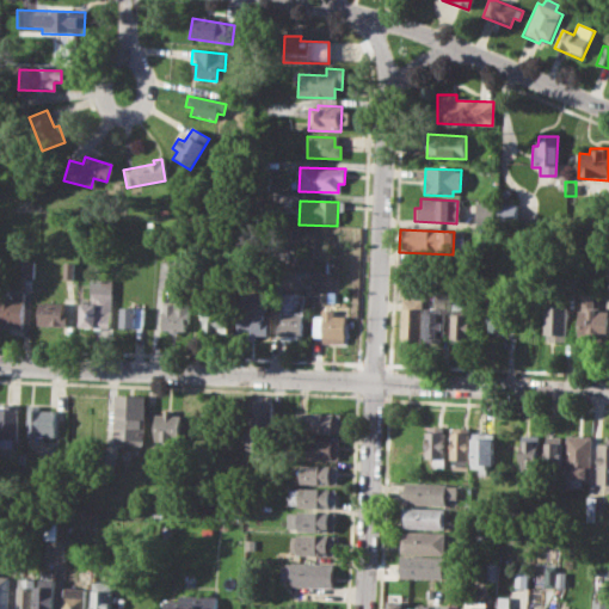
[(23,262),(34,262),(32,280),(23,280),(23,262)]
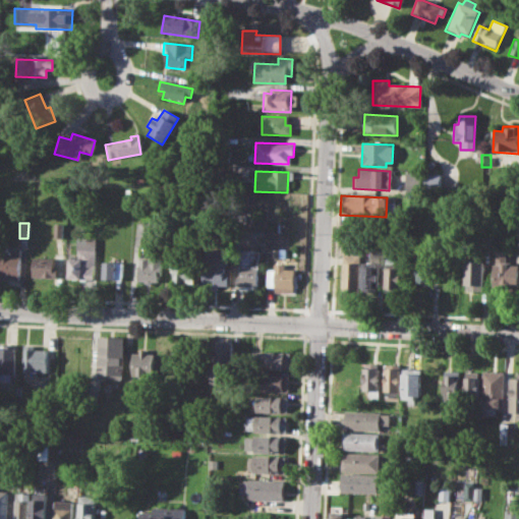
[(53,225),(62,225),(62,240),(53,239),(53,225)]
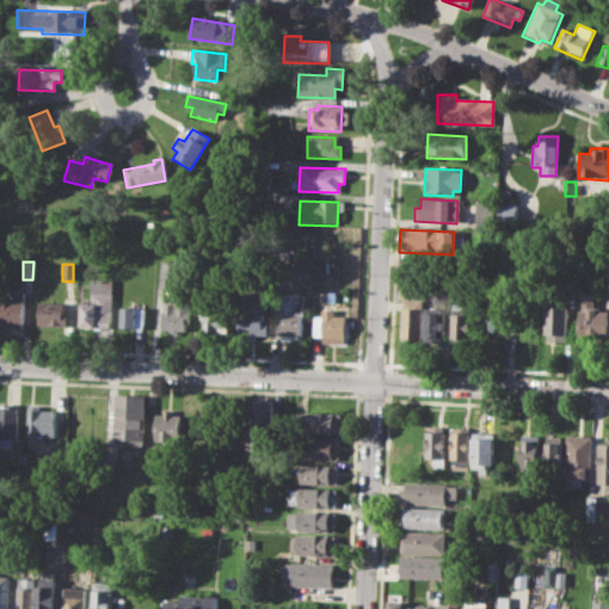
[(565,280),(576,280),(576,297),(564,297),(565,280)]
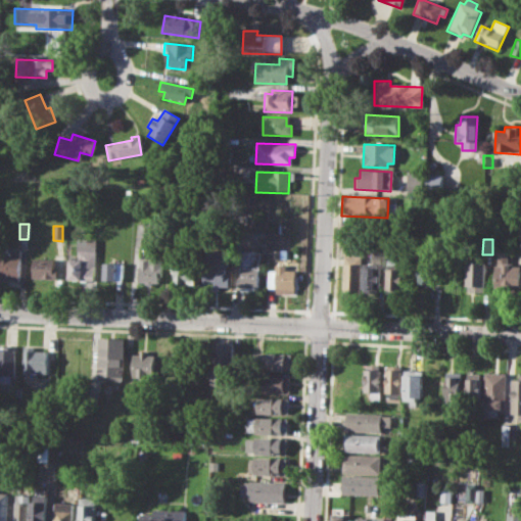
[(68,261),(77,261),(77,249),(94,249),(93,282),(67,281),(68,261)]
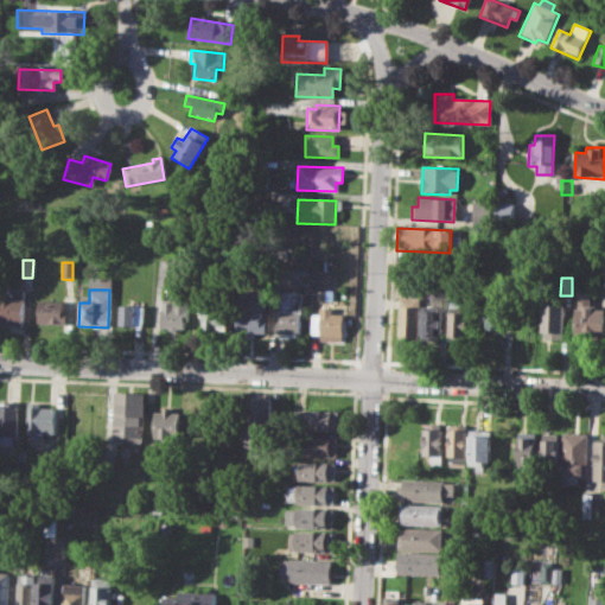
[(279,293),(298,294),(297,336),(273,335),(274,323),(278,323),(279,293)]
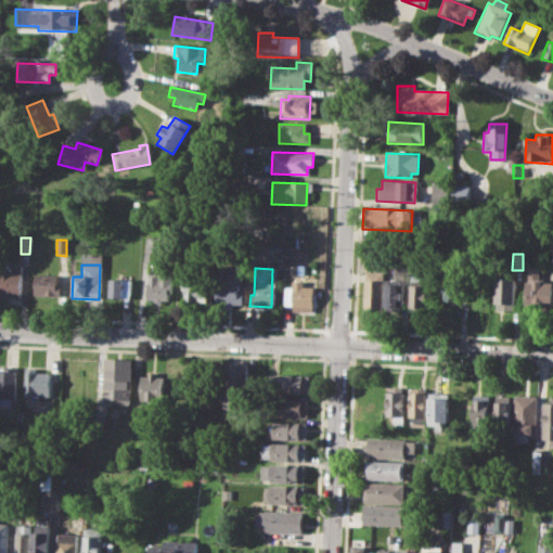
[(528,268),(540,269),(539,280),(543,280),(543,283),(552,284),(551,313),(526,312),(528,268)]
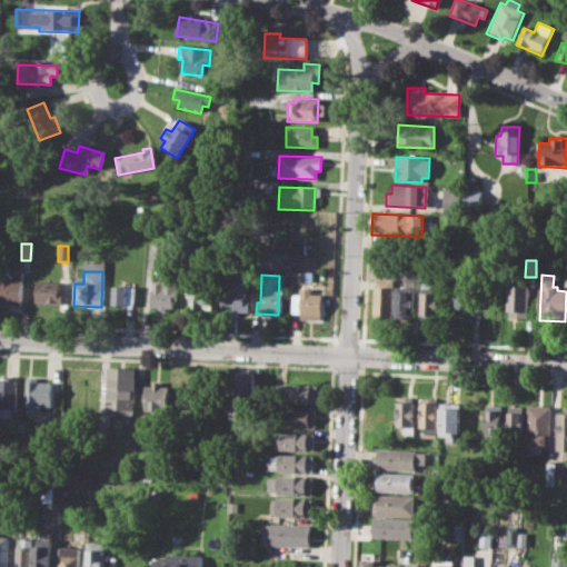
[(0,278),(13,279),(12,282),(21,284),(20,307),(0,306),(0,278)]
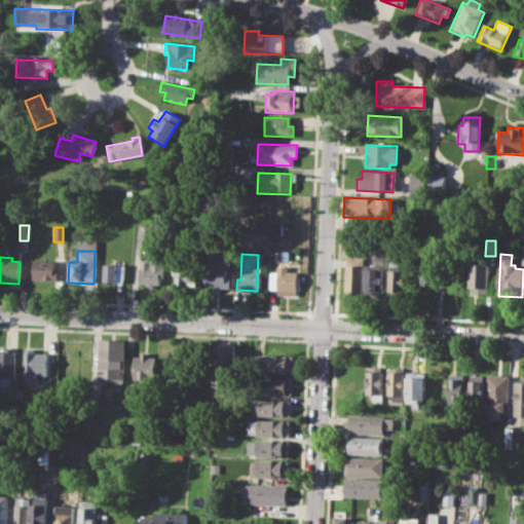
[(344,257),(362,258),(361,300),(343,299),(344,257)]
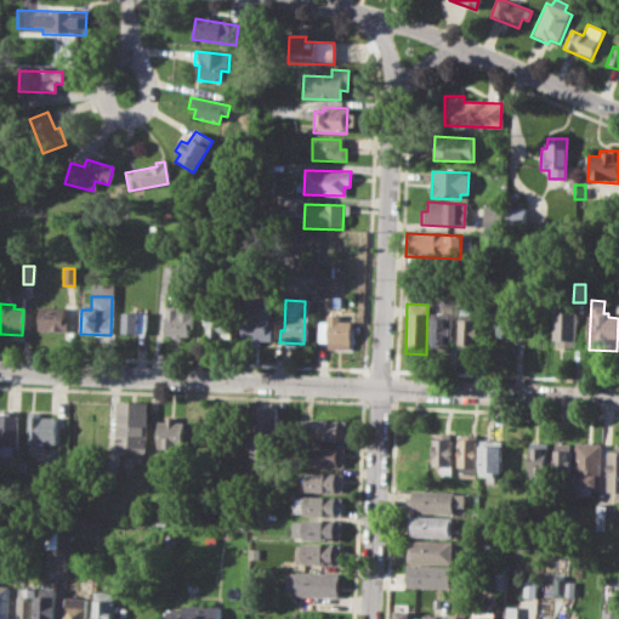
[(204,306),(232,307),(231,339),(203,338),(204,306)]
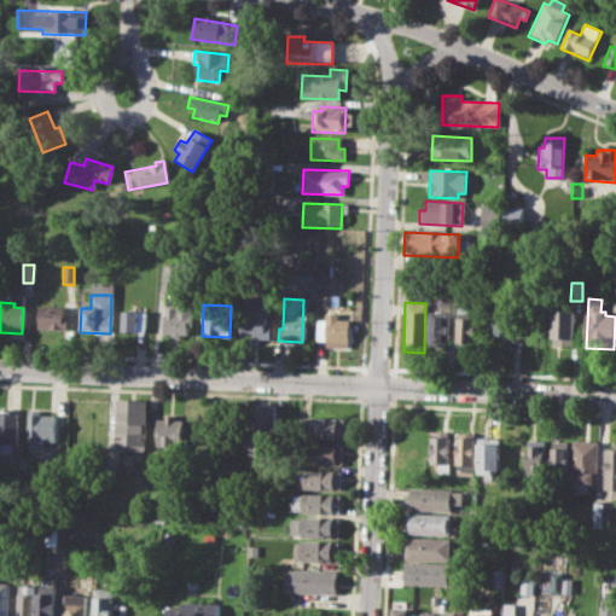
[(38,307),(63,308),(62,332),(36,331),(38,307)]
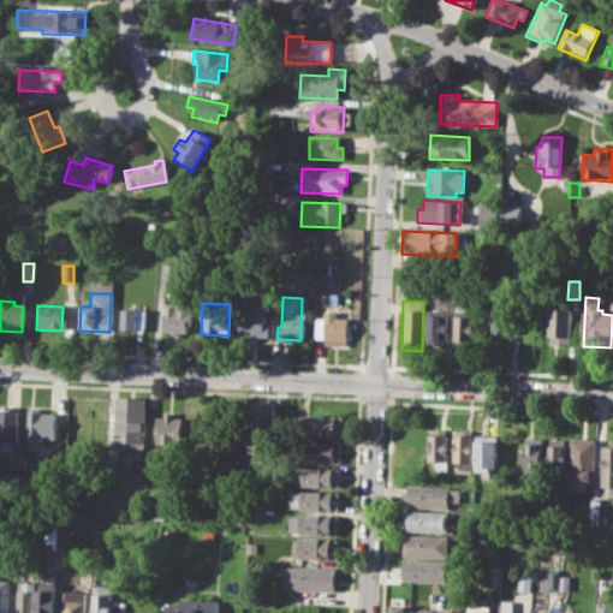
[(164,305),(189,307),(186,335),(162,334),(164,305)]
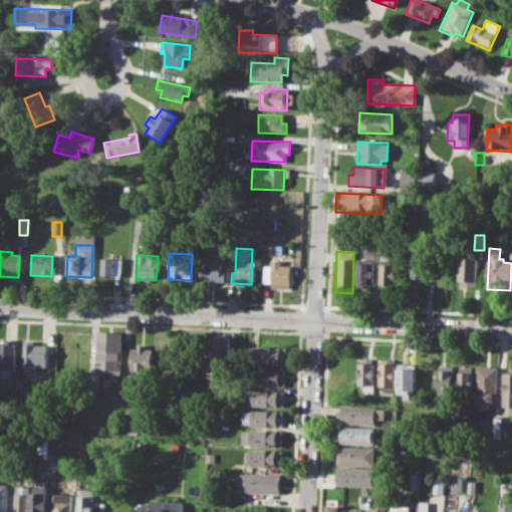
[(411,255),(427,255),(426,281),(410,280),(411,255)]
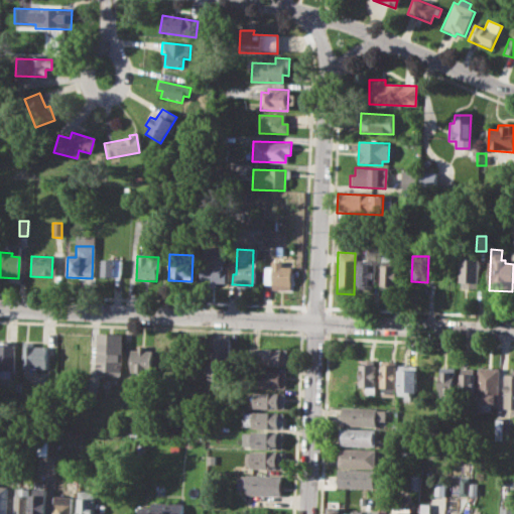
[(202,259),(221,260),(220,274),(224,274),(224,283),(201,282),(202,259)]
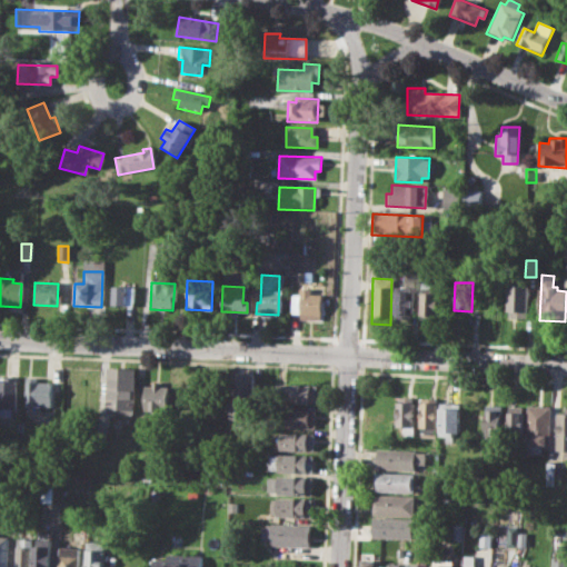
[(111,287),(133,288),(132,308),(111,307),(111,287)]
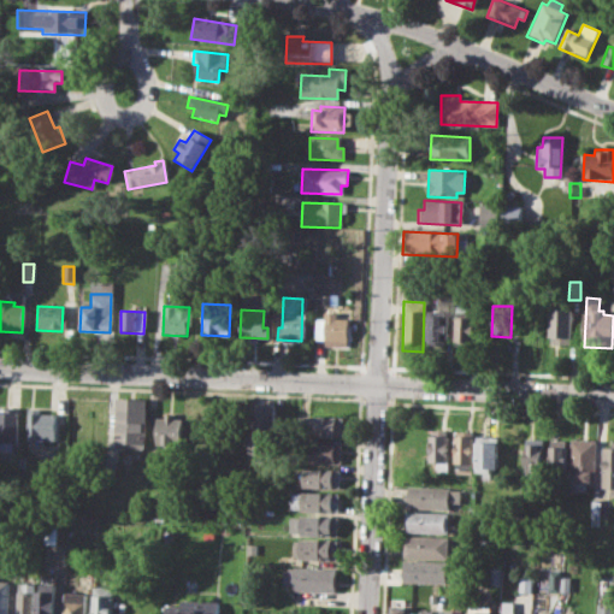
[(426,311),(425,346),(444,346),(446,312),(426,311)]
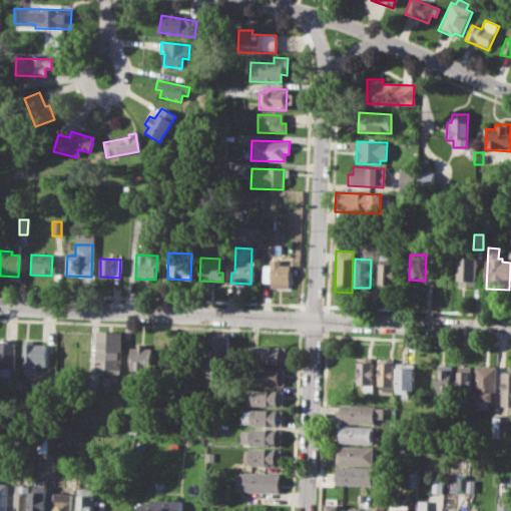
[(458,259),(476,260),(475,288),(457,288),(458,259)]
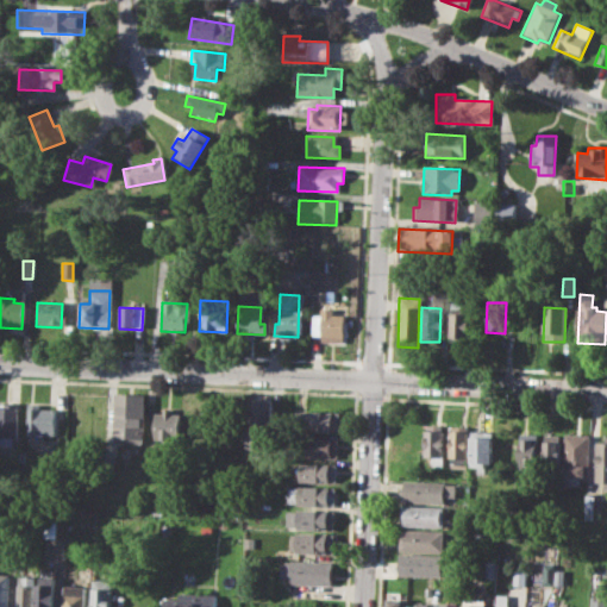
[(319,310),(331,310),(330,317),(343,318),(342,339),(318,338),(319,310)]
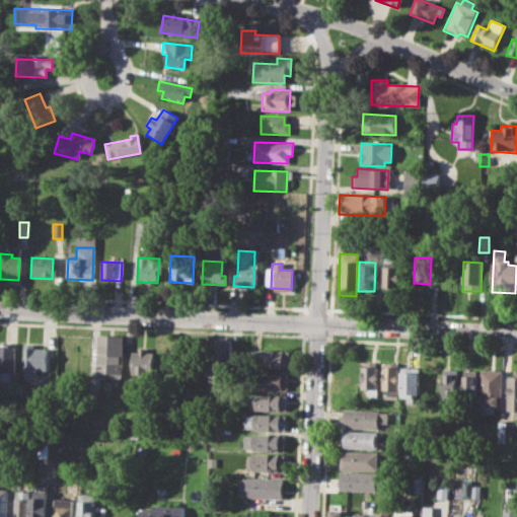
[(381,264),(398,264),(398,292),(381,292),(381,264)]
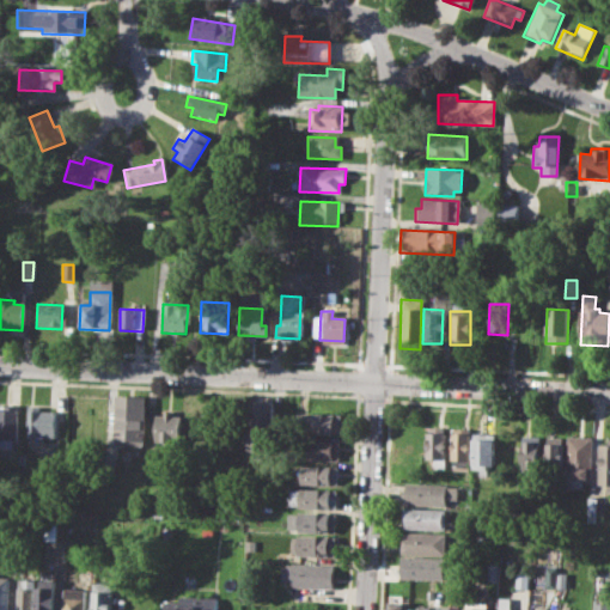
[(115,397),(144,398),(141,447),(114,446),(115,397)]
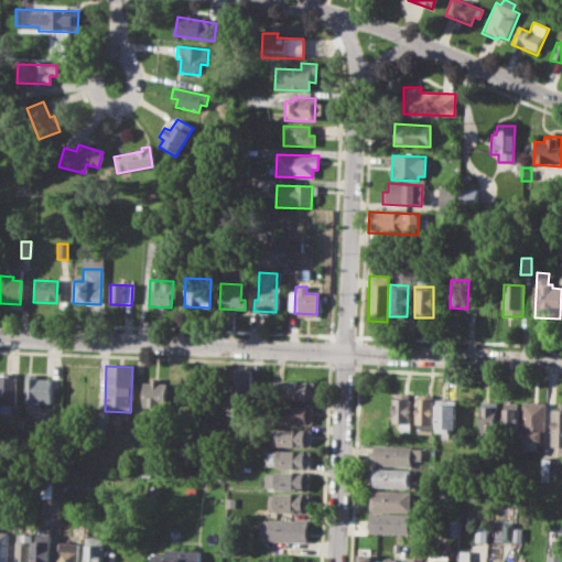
[(227,371),(249,373),(247,411),(225,410),(227,371)]
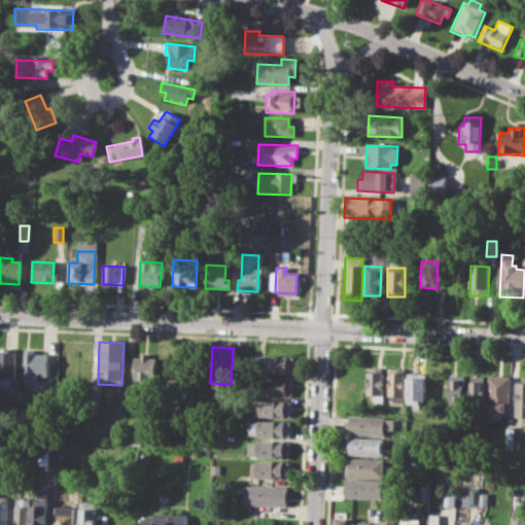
[(3,349),(14,349),(13,379),(10,379),(10,388),(0,387),(0,353),(3,353),(3,349)]
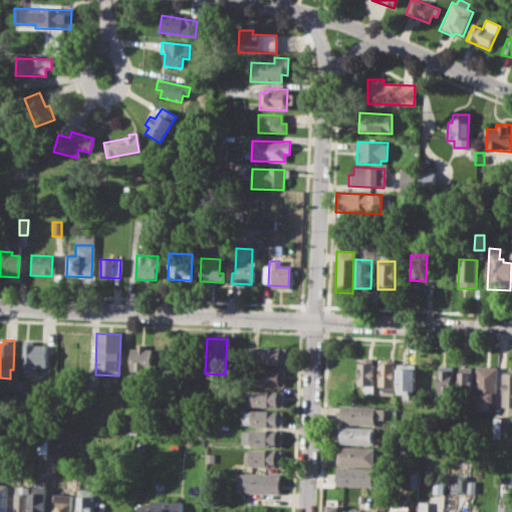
[(22,340),(32,340),(32,346),(46,346),(45,369),(21,368),(22,340)]
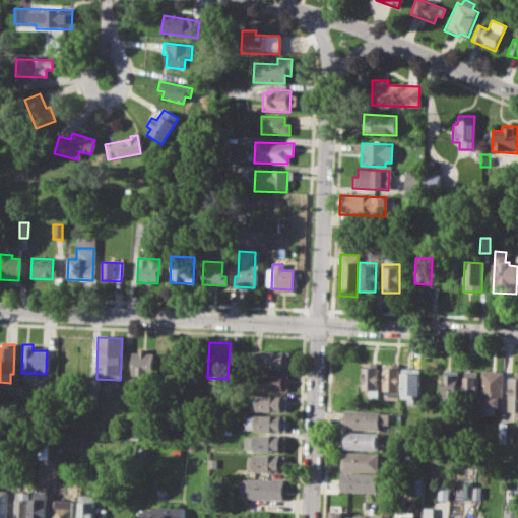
[(131,354),(138,354),(138,349),(145,349),(145,353),(153,354),(152,385),(130,384),(131,354)]
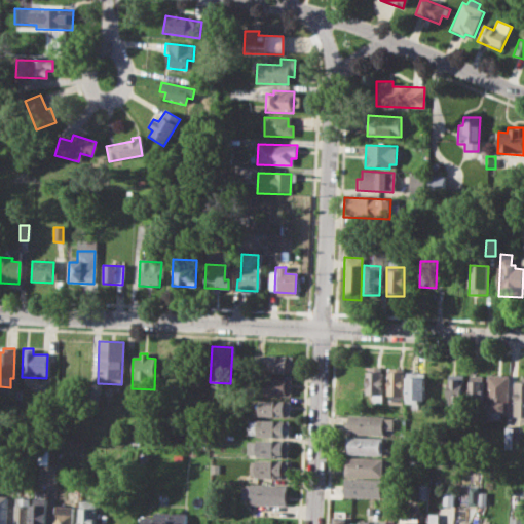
[(259,357),(291,358),(290,376),(258,374),(259,357)]
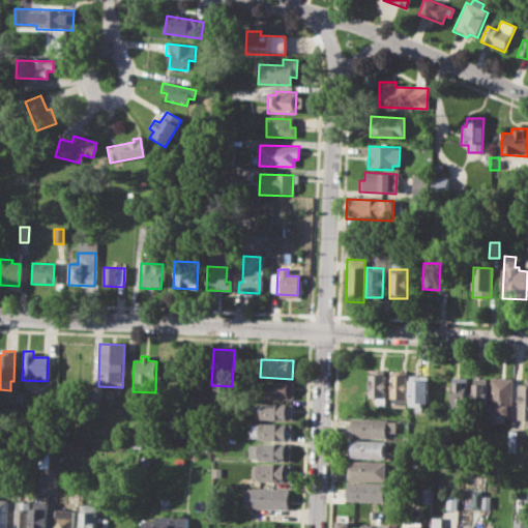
[(371,371),(386,372),(385,407),(374,406),(374,399),(370,399),(371,371)]
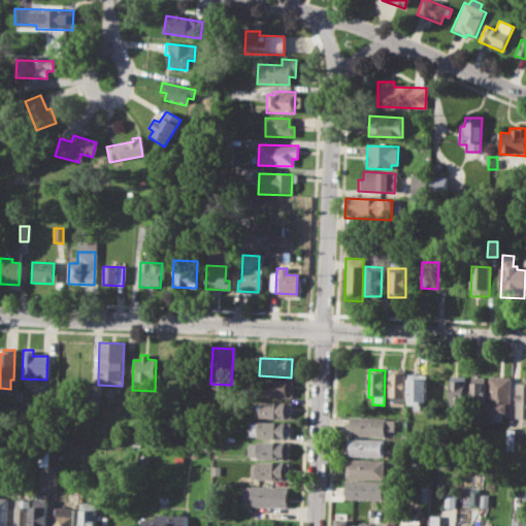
[(390,371),(405,371),(404,404),(389,404),(390,371)]
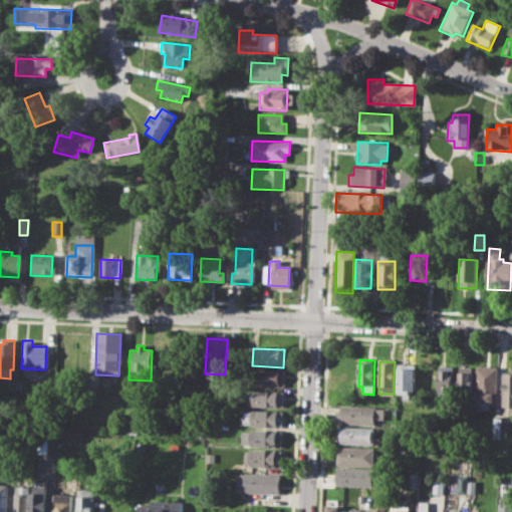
[(398,365),(415,365),(414,392),(409,392),(409,396),(397,395),(398,365)]
